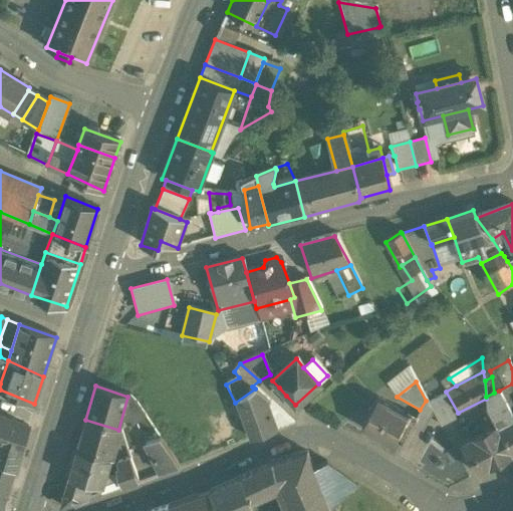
[(286,396),(279,388),(275,392),(282,399),(286,396)]
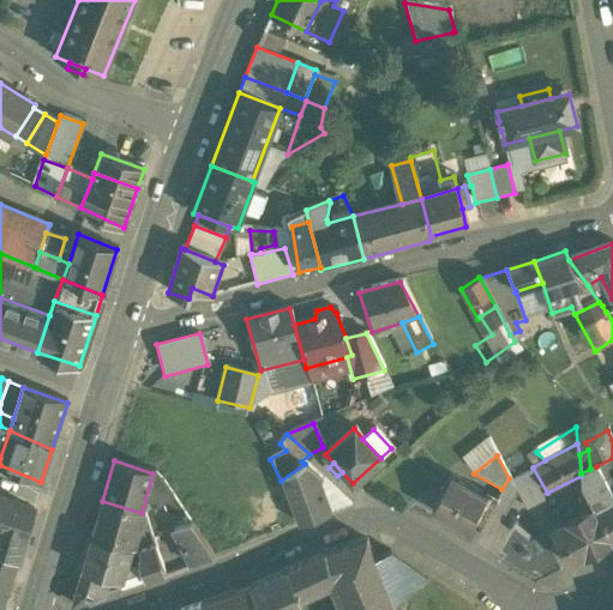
[(323,481),(305,464),(281,481),(299,525),(329,514),(325,496),(322,497),(316,484),(323,481)]
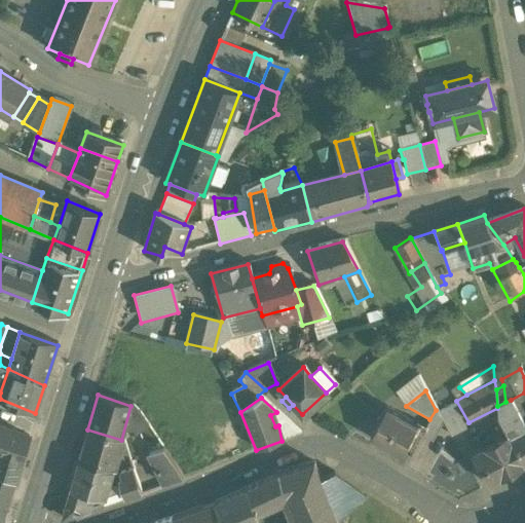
[(524,428),(524,426),(511,400),(497,406),(496,409),(497,418),(500,424),(508,435),(509,438),(524,428)]
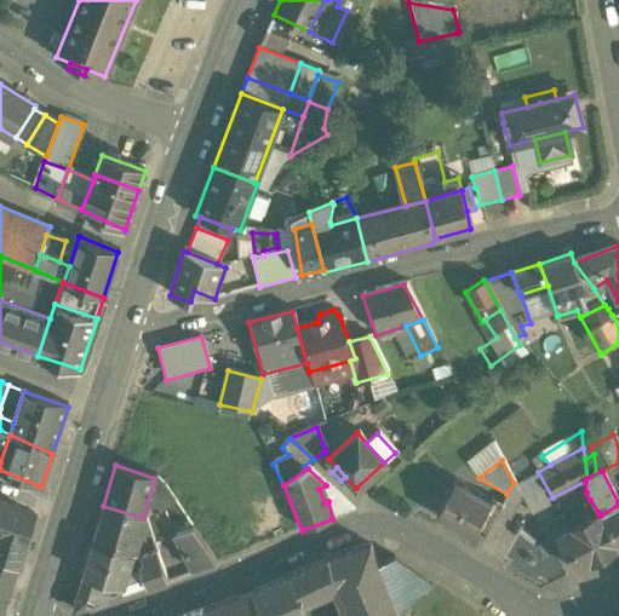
[(534,478),(516,488),(531,514),(549,506),(534,478)]
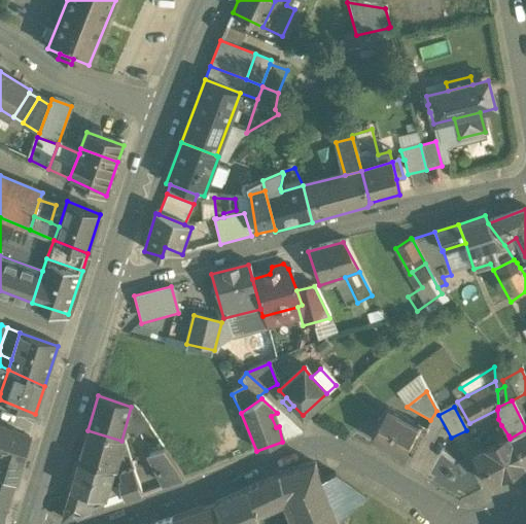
[(386,411),(370,440),(400,457),(407,446),(417,427),(386,411)]
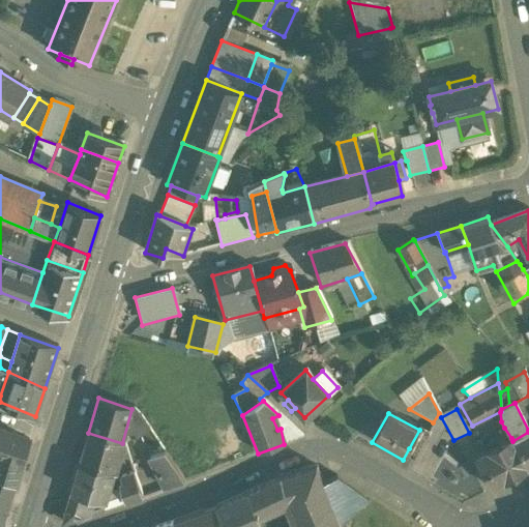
[(446,428),(439,413),(425,440),(436,445),(446,428)]
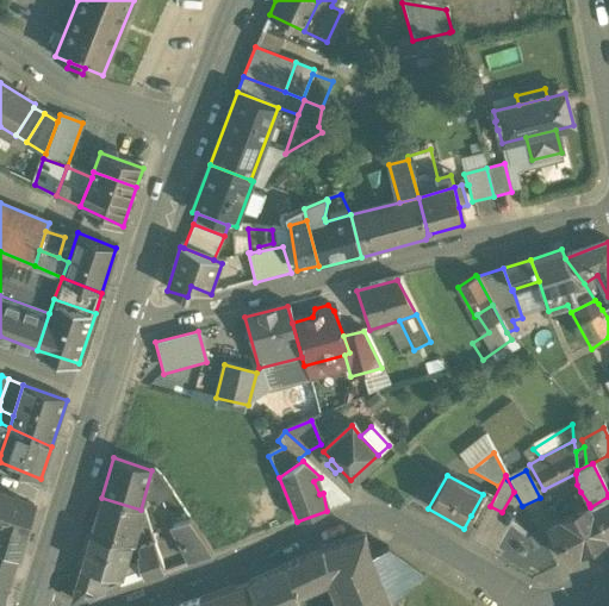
[(580,492),(575,494),(582,508),(589,504),(580,492)]
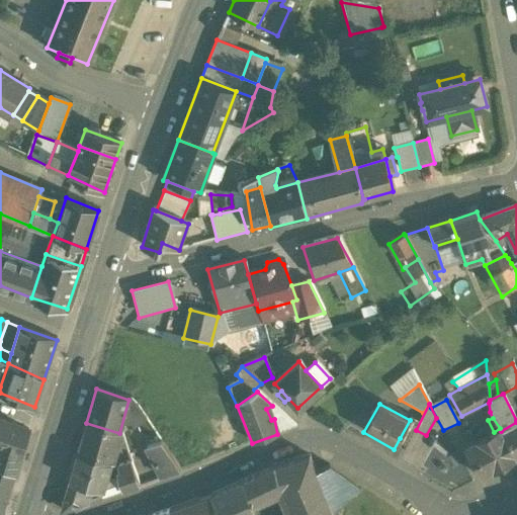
[(15,424),(0,419),(0,466),(14,475),(27,431),(14,427),(15,424)]
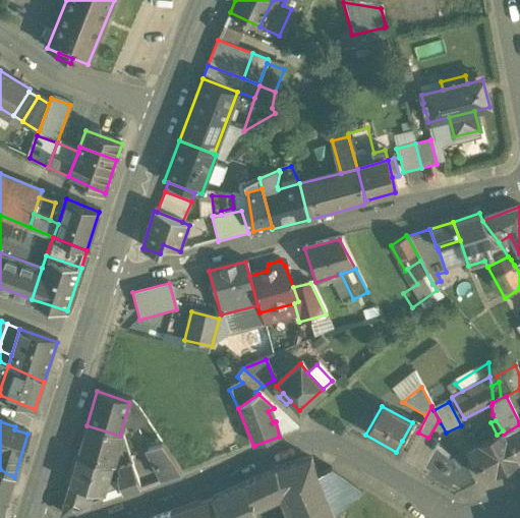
[(402,441),(410,446),(421,425),(413,421),(412,422),(402,441)]
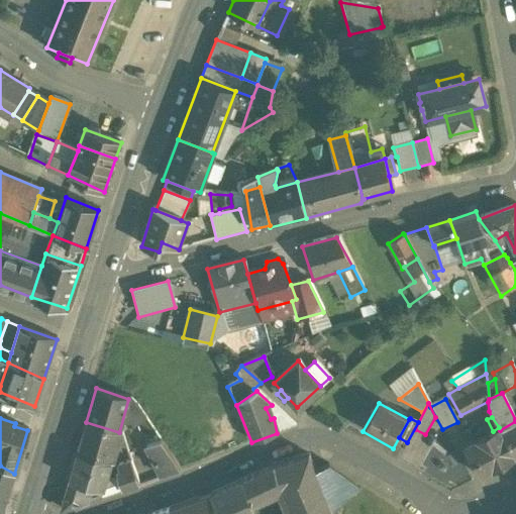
[(295,427),(289,421),(282,424),(284,431),(295,427)]
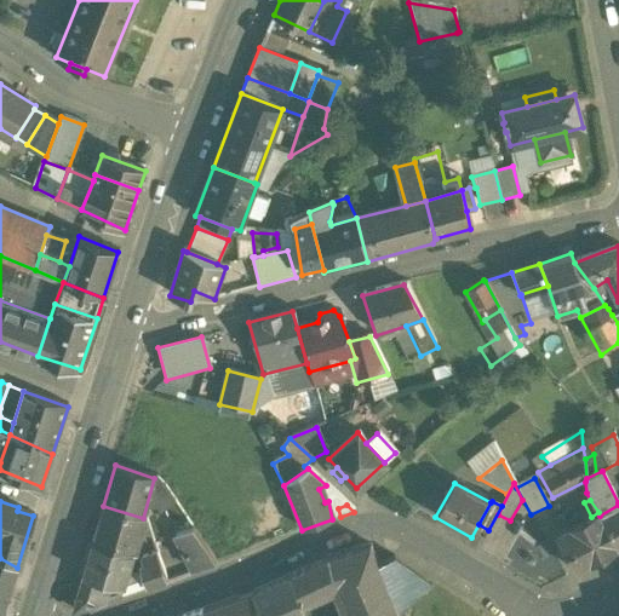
[(618,505),(600,516),(618,550),(618,548),(618,505)]
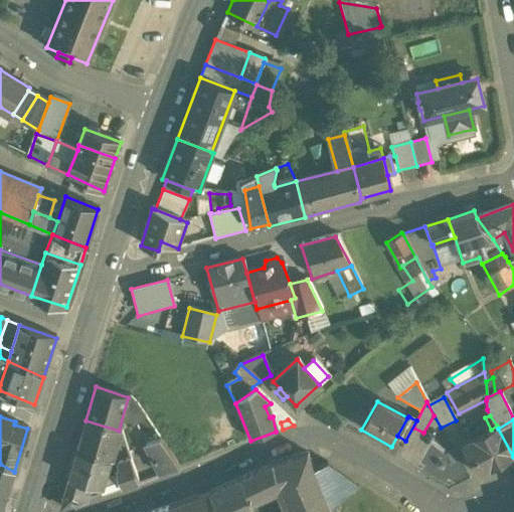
[(119,431),(86,420),(76,453),(109,462),(119,431)]
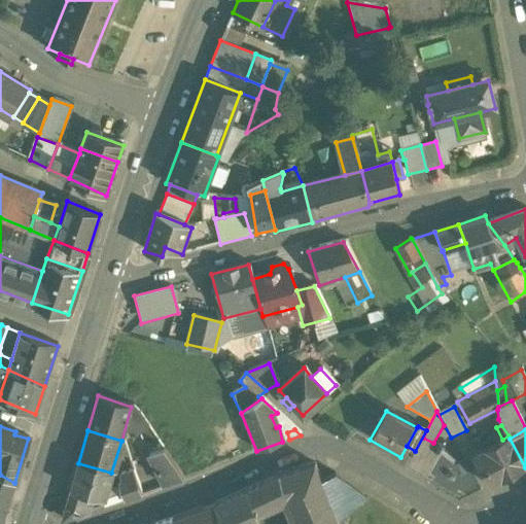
[(502,440),(484,449),(501,481),(525,467),(510,439),(509,435),(502,440)]
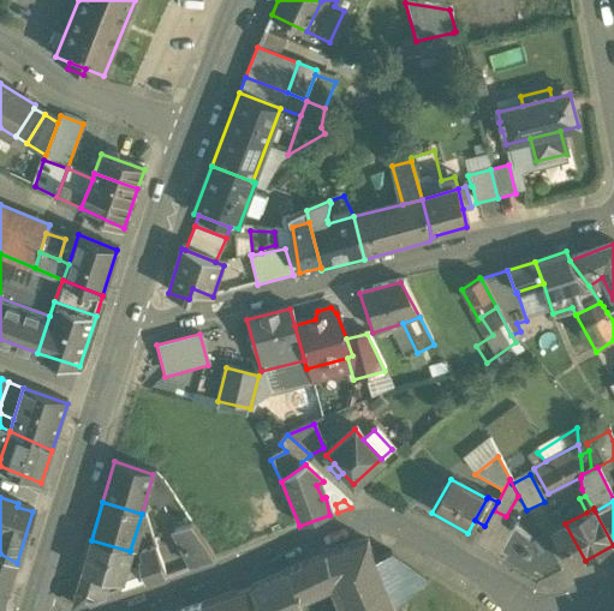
[(565,523),(550,532),(571,568),(585,561),(565,523)]
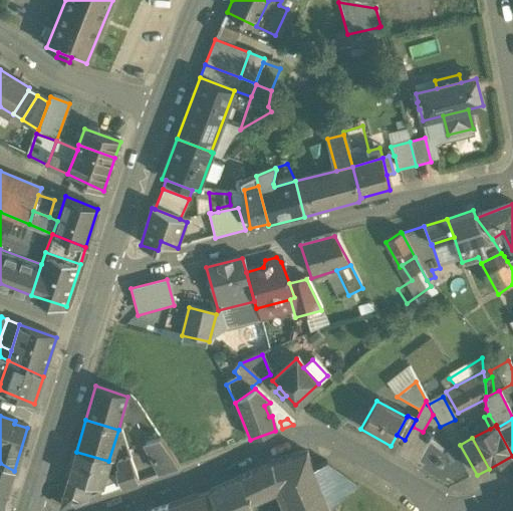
[(159,439),(144,445),(158,474),(179,467),(159,439)]
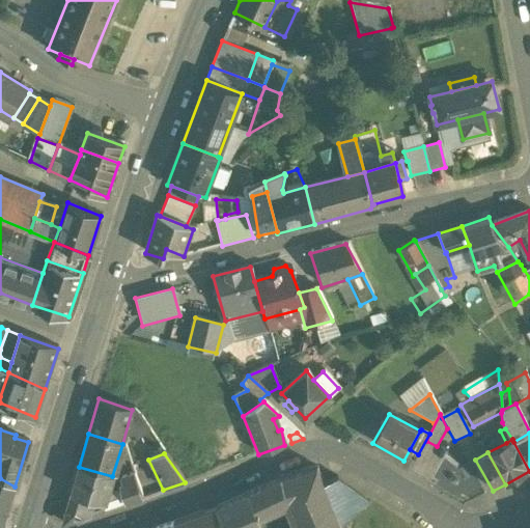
[(112,476),(79,467),(71,496),(92,501),(105,504),(112,476)]
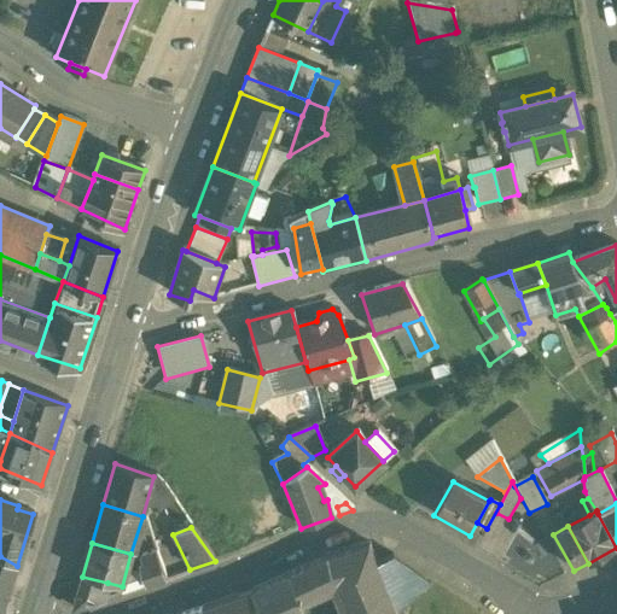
[(368,544),(327,556),(327,557),(332,571),(337,582),(348,609),(355,606),(358,613),(397,613),(396,610),(377,563),(368,544)]
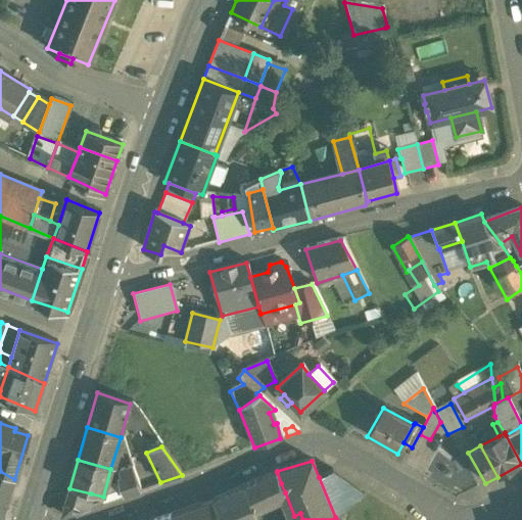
[(138,491),(130,468),(120,472),(122,478),(119,479),(117,484),(122,497),(138,491)]
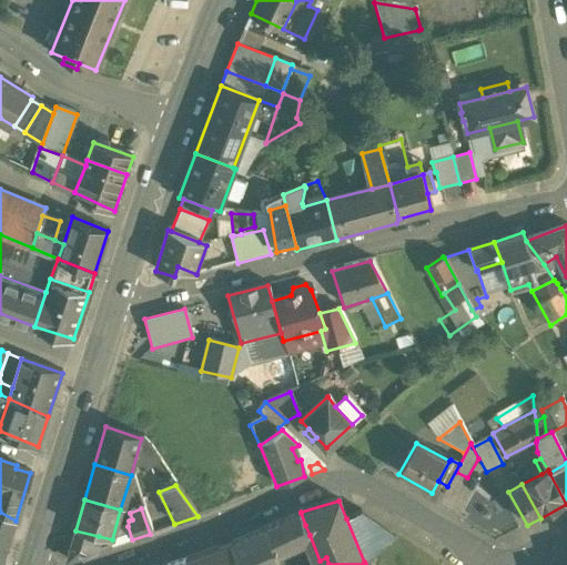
[(0,527),(11,534),(16,521),(0,512),(0,527)]
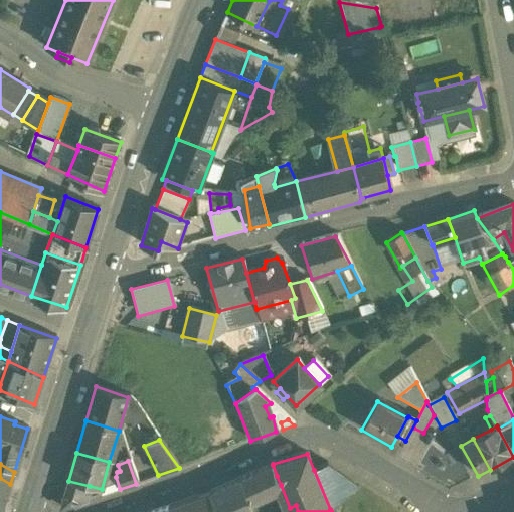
[(273,465),(209,493),(217,511),(255,511),(250,499),(281,485),(277,476),(273,465)]
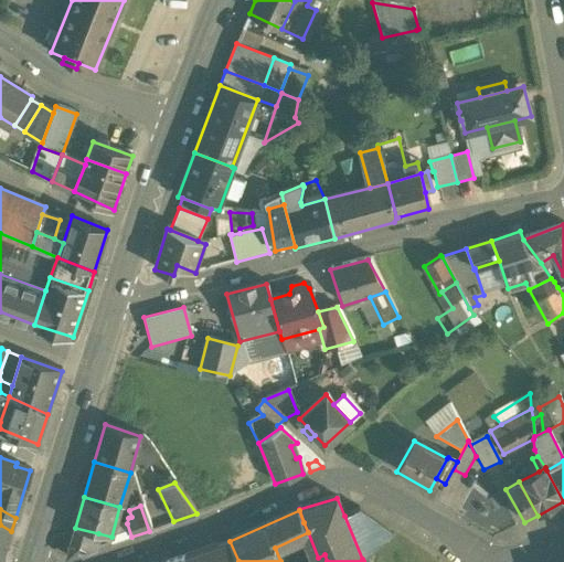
[(393,537),(359,510),(344,516),(362,559),(393,537)]
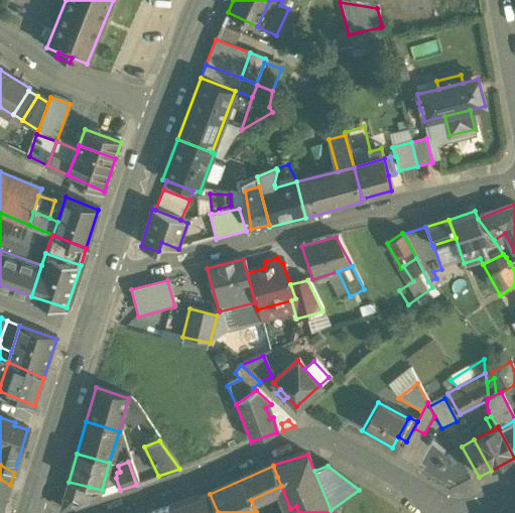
[(0,490),(4,503),(10,485),(0,479),(0,490)]
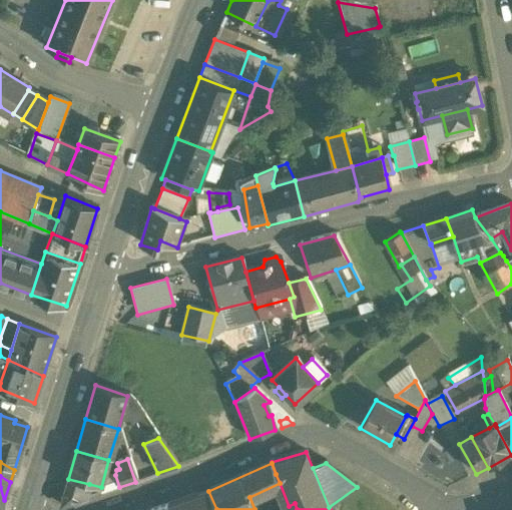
[(89,484),(68,479),(60,504),(61,506),(88,497),(87,494),(89,484)]
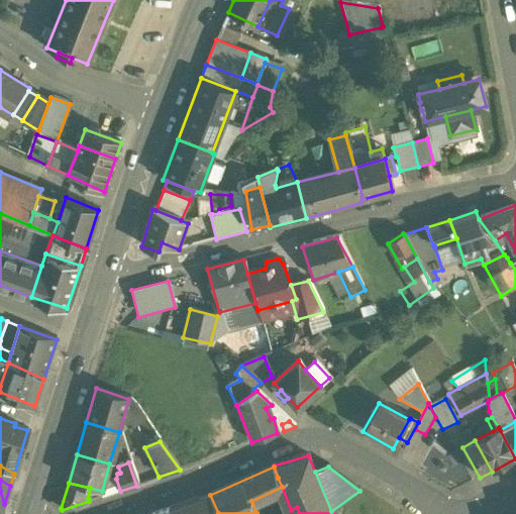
[(218,513),(210,495),(170,509),(171,513),(218,513)]
